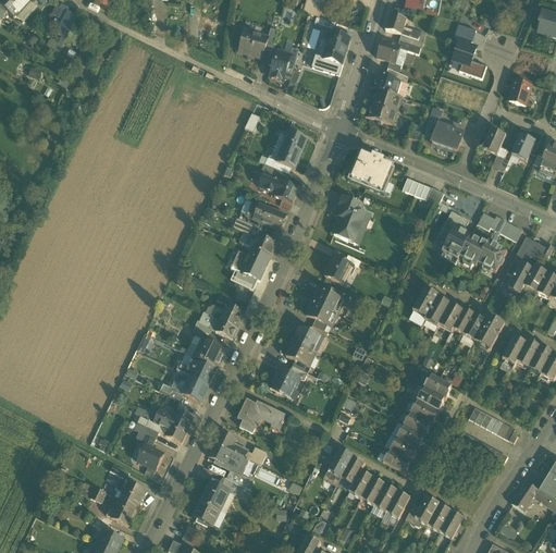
[(0,0),(0,3),(13,16),(15,13),(27,0),(28,0),(0,0)]
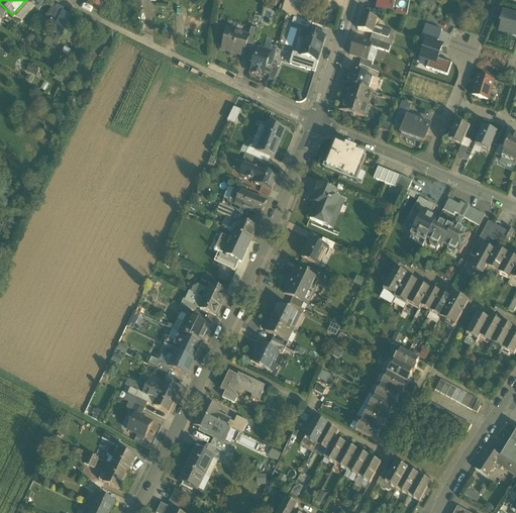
[(25,0),(14,12),(21,16),(33,3),(30,1),(29,3),(25,0)]
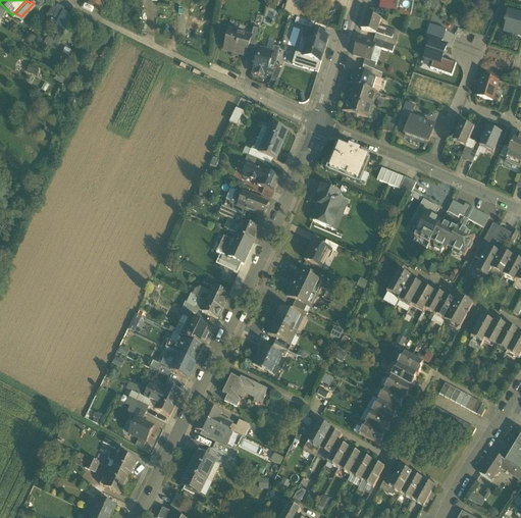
[(283,0),(282,9),(298,13),(301,0),(283,0)]
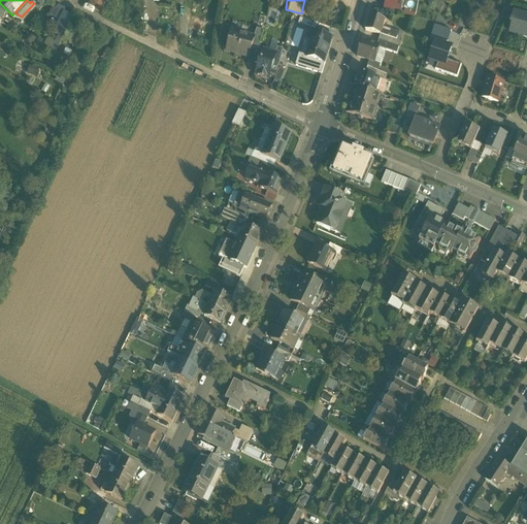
[(56,1),(46,21),(63,28),(71,11),(63,7),(64,5),(56,1)]
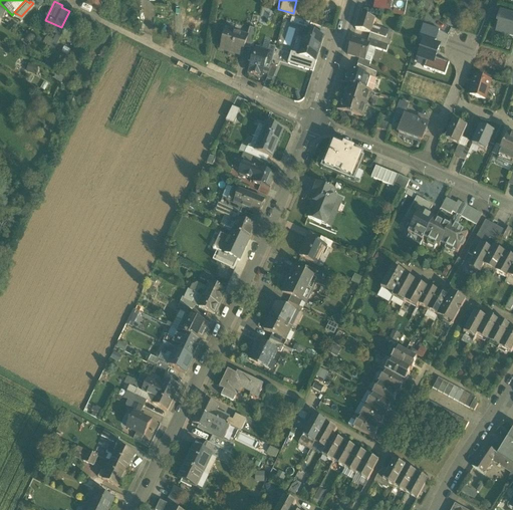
[(512,34),(512,13),(500,9),(496,20),(498,21),(496,29),(512,34)]
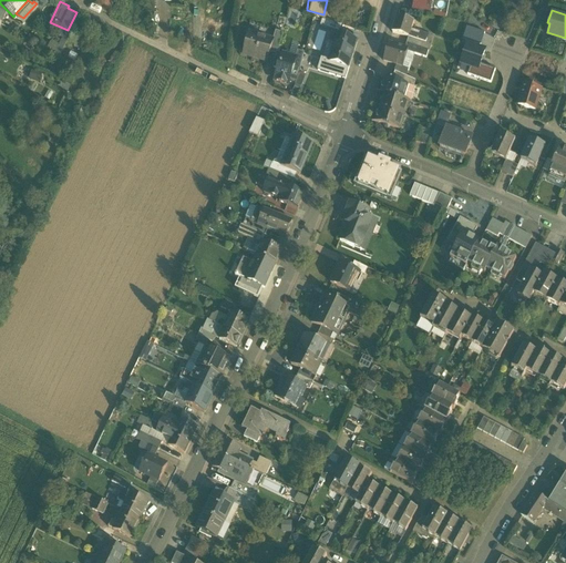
[(413,18),(397,12),(391,29),(408,34),(410,29),(413,18)]
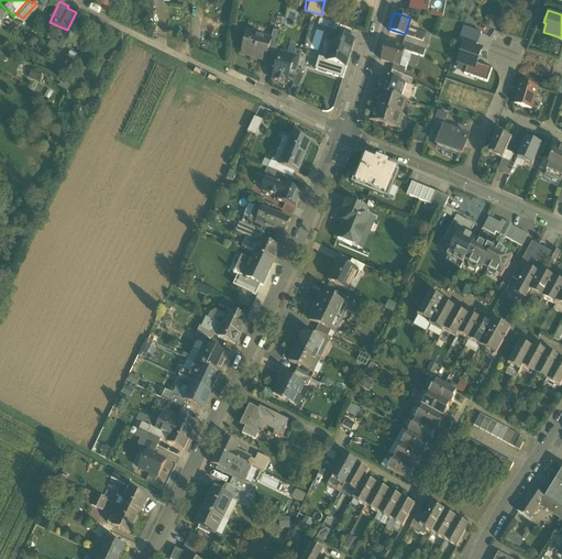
[(340,22),(328,19),(326,25),(338,29),(340,22)]
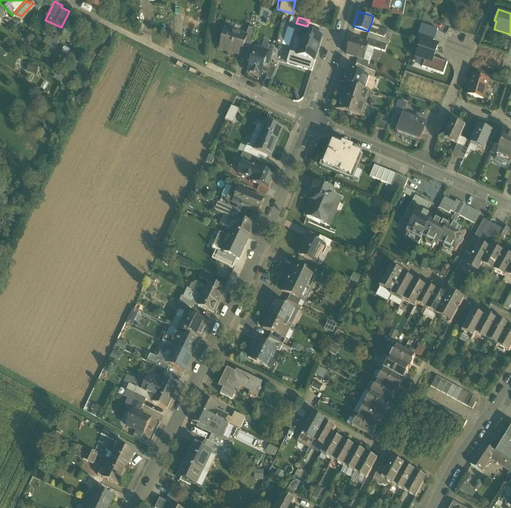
[(417,32),(433,37),(436,26),(420,21),(417,32)]
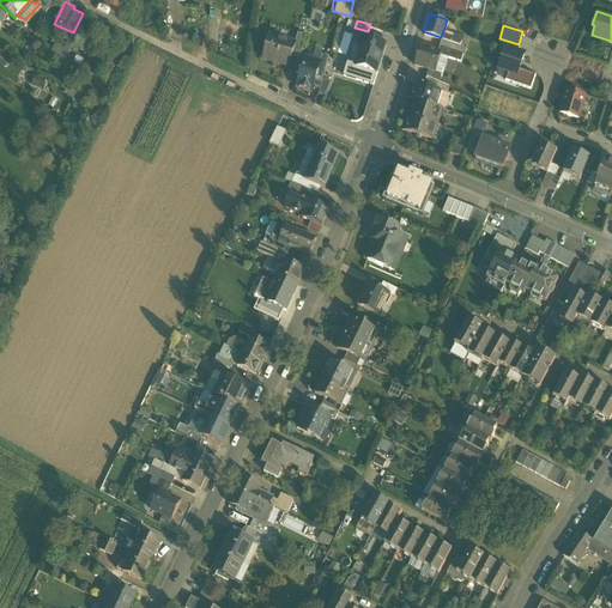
[(304,32),(297,30),(294,40),(295,40),(292,48),(298,50),(304,32)]
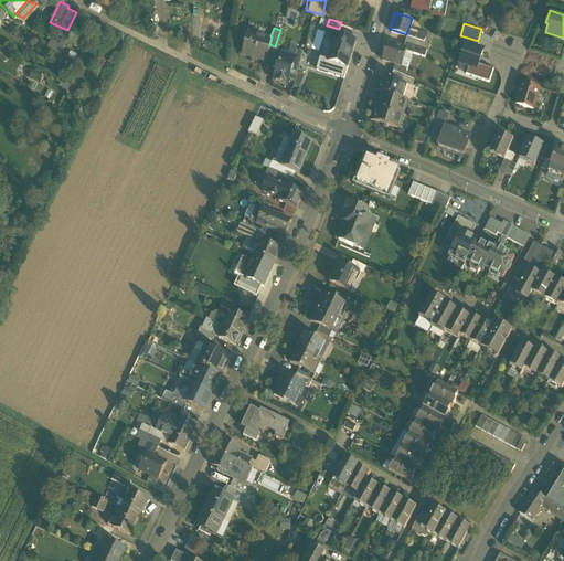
[(426,31),(417,29),(416,32),(408,29),(406,34),(419,38),(423,39),(426,31)]
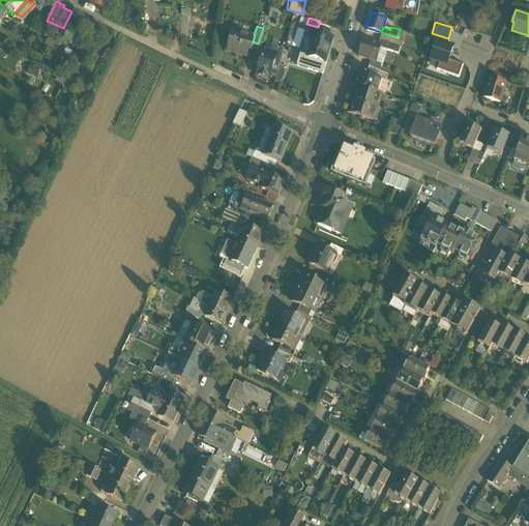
[(80,30),(75,28),(70,37),(75,40),(80,30)]
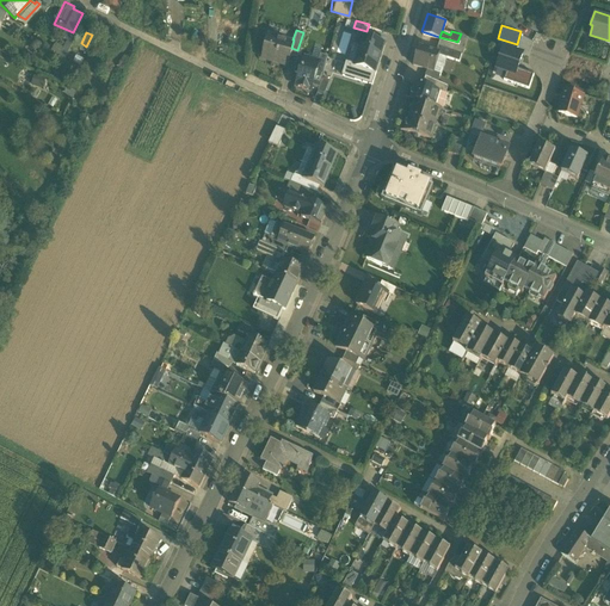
[(293,39),(267,32),(262,55),(287,62),(291,48),(294,39),(293,39)]
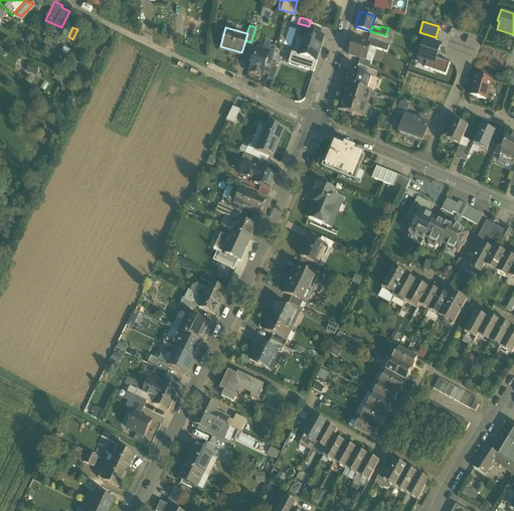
[(323,34),(304,28),(296,53),(315,59),(323,34)]
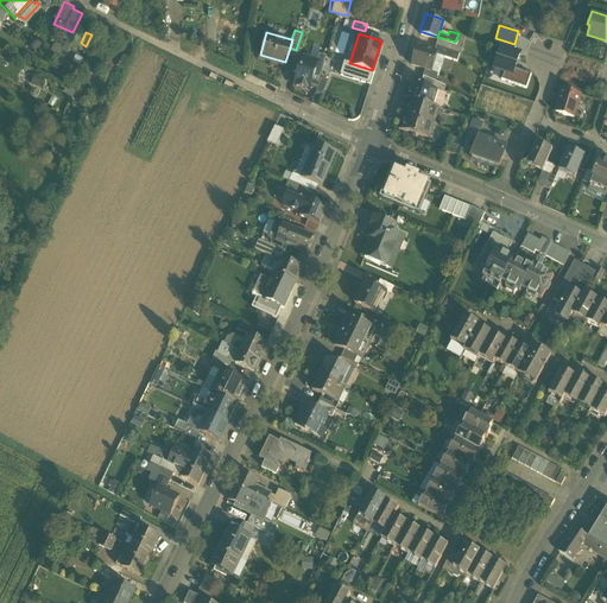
[(437,37),(435,42),(449,46),(450,46),(451,40),(437,37)]
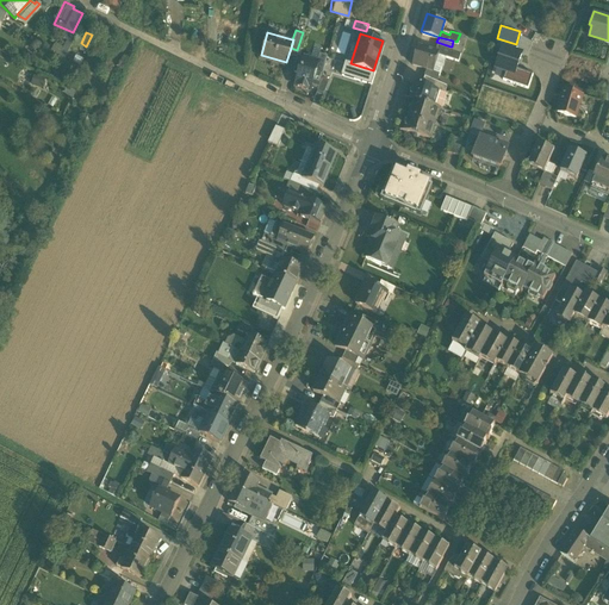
[(451,47),(436,42),(435,49),(437,50),(437,51),(449,56),(453,47),(452,47),(451,47)]
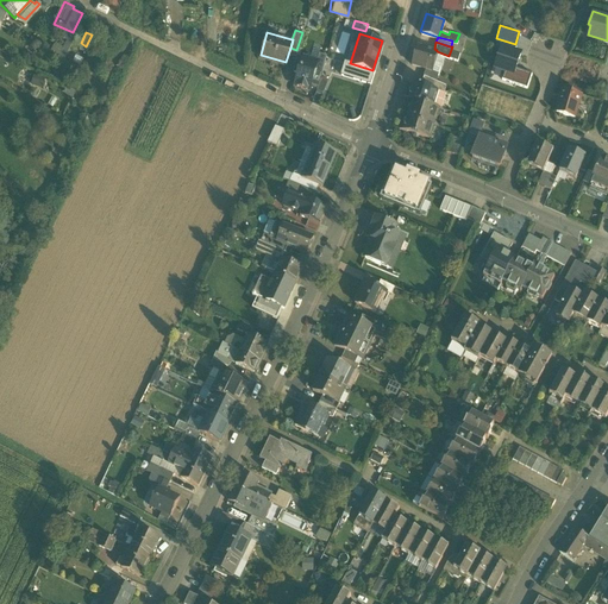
[(434,49),(417,43),(411,61),(426,67),(431,68),(433,63),(437,51),(437,50),(434,49)]
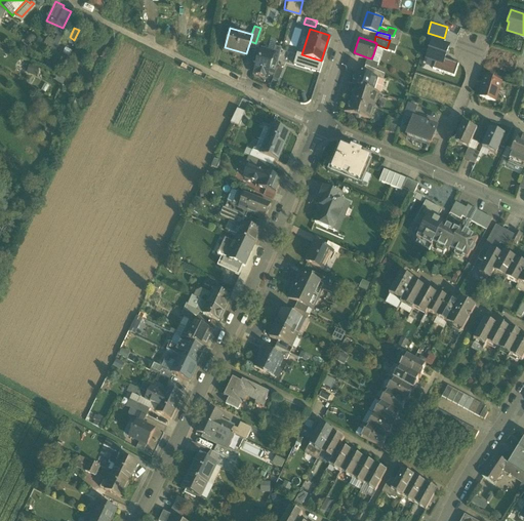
[(434,58),(442,62),(443,56),(448,43),(432,38),(426,56),(434,58)]
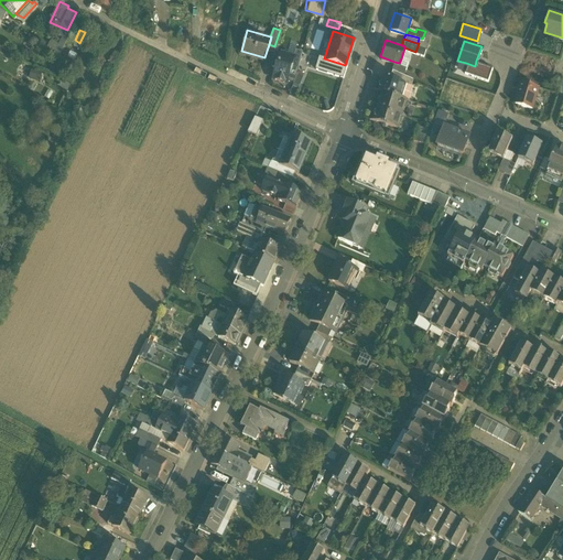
[(425,45),(419,43),(415,52),(423,54),(425,45)]
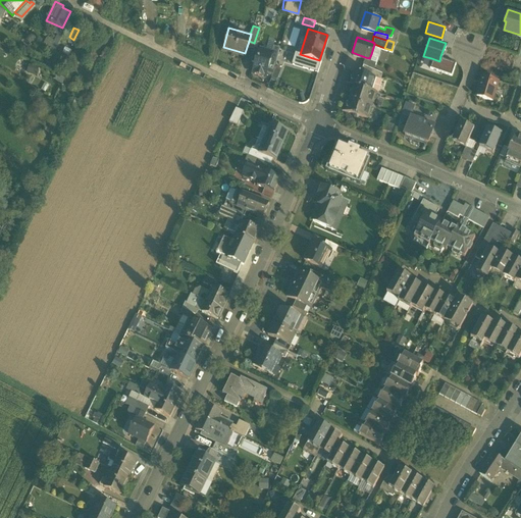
[(278,45),(272,44),(270,50),(271,50),(269,58),(270,59),(275,61),(278,45)]
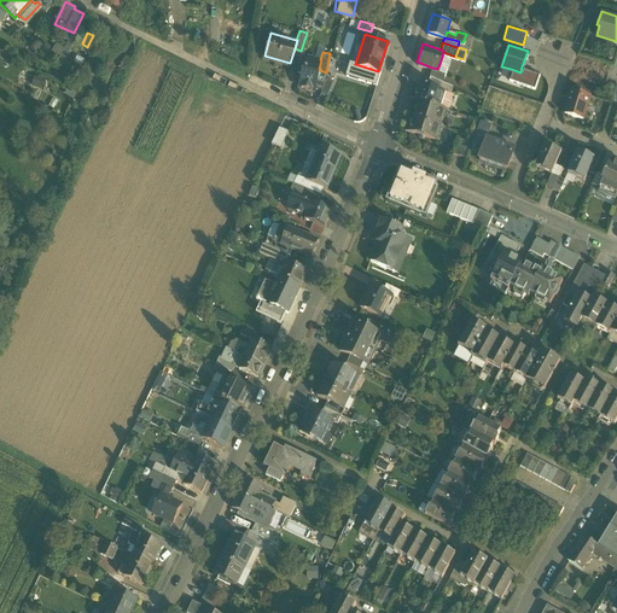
[(308,56),(301,53),(296,69),(303,71),(308,56)]
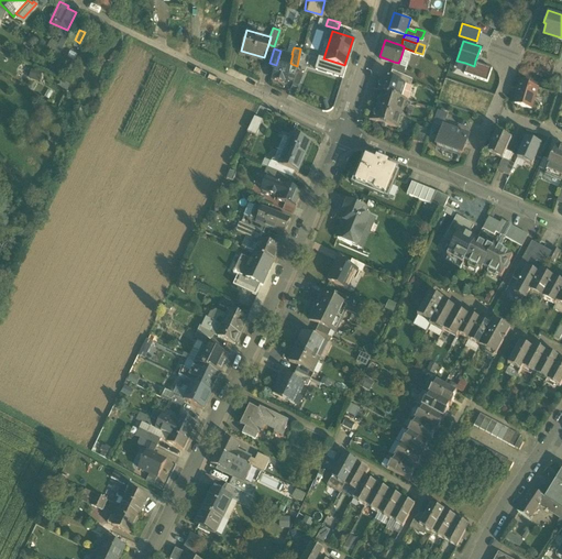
[(291,54),(281,51),(276,65),(273,76),(285,80),(287,72),(289,72),(291,64),(290,63),(293,54),(291,54)]
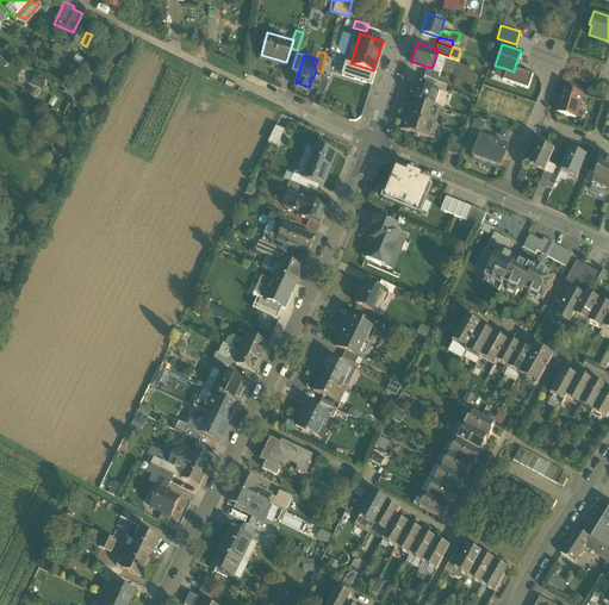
[(501,76),(527,85),(532,70),(515,66),(514,72),(504,68),(501,76)]
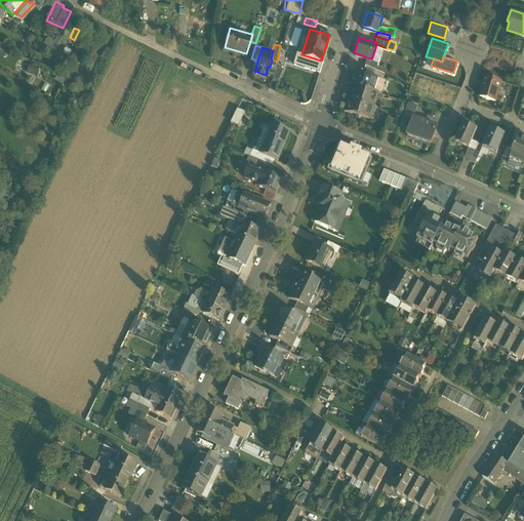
[(371,58),(367,57),(365,63),(375,68),(377,61),(371,58)]
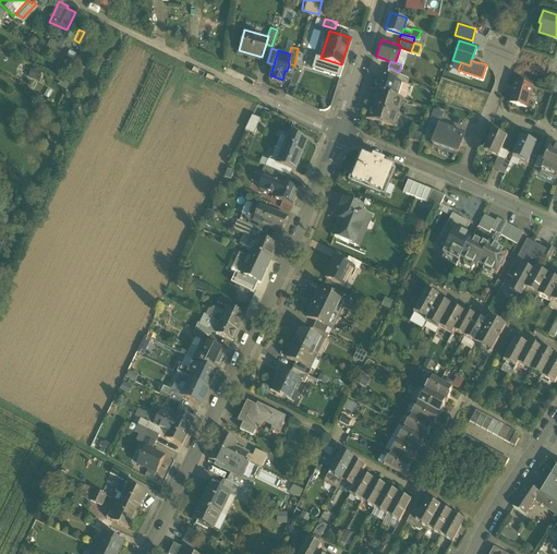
[(38,75),(39,68),(28,67),(27,74),(38,75)]
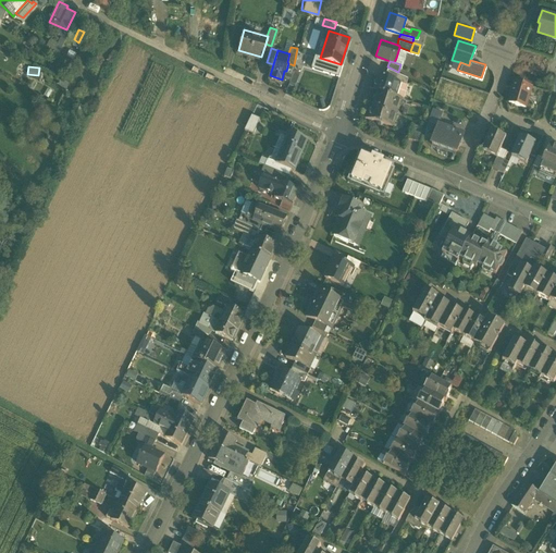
[(398,72),(387,66),(384,75),(400,80),(400,81),(405,82),(407,76),(398,72)]
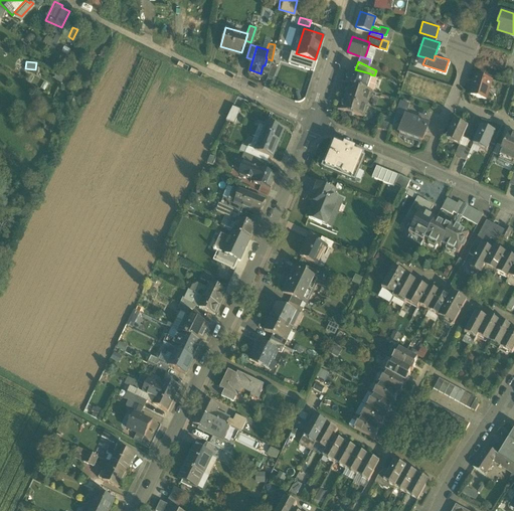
[(273,66),(268,75),(273,77),(277,68),(273,66)]
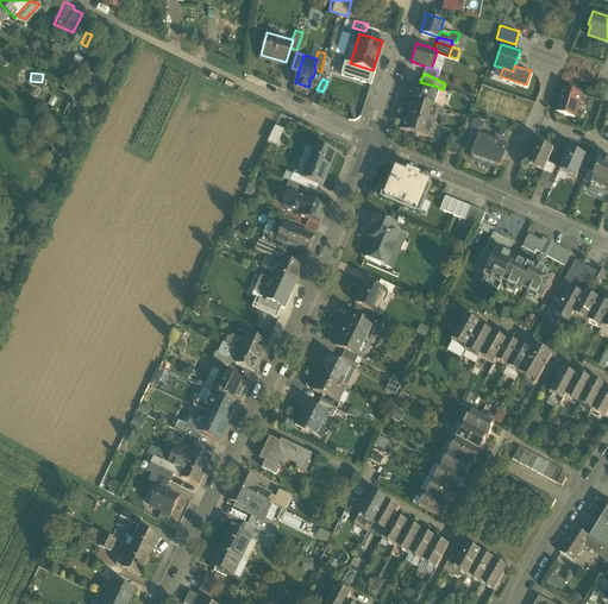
[(420,82),(413,80),(408,95),(412,96),(433,102),(438,88),(438,87),(420,82)]
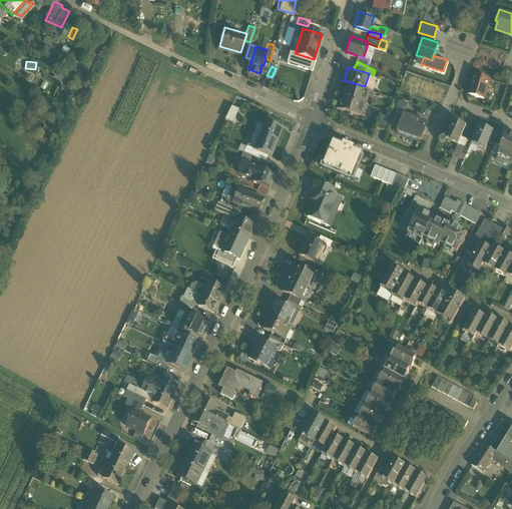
[(488,77),(473,72),(467,91),(483,96),(488,77)]
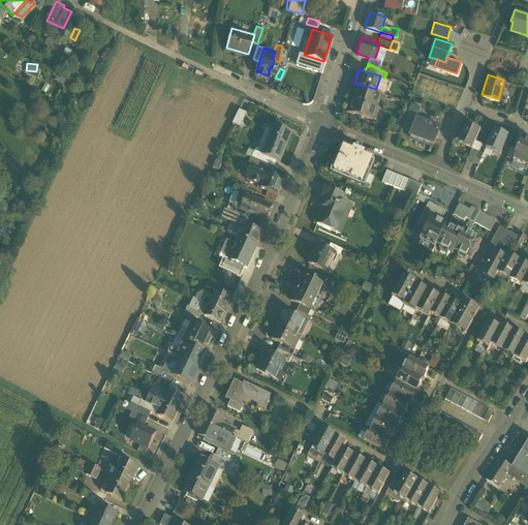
[(376,89),(358,84),(353,97),(376,104),(380,91),(376,89)]
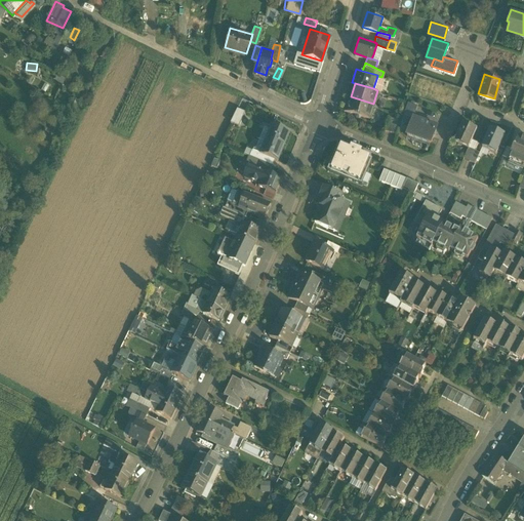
[(373,104),(351,96),(347,110),(369,117),(373,104)]
